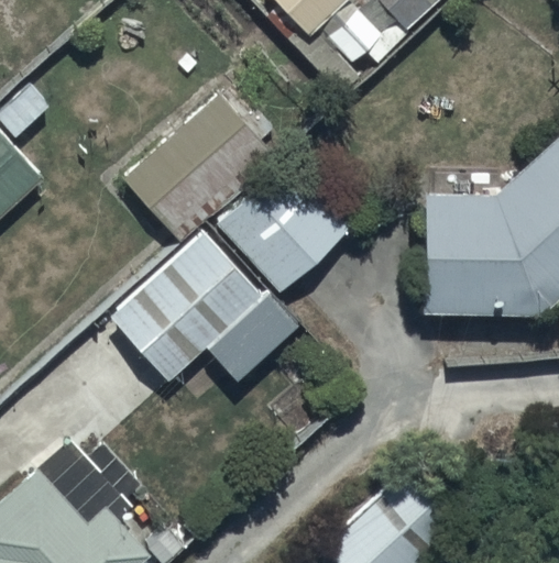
[(216,91),(122,174),(181,240),(273,157),(216,91)]
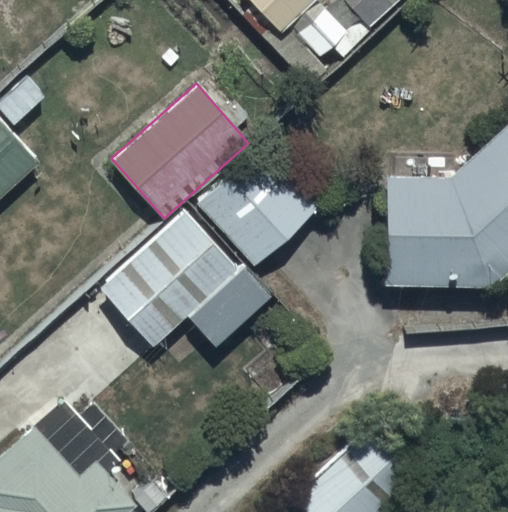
[(0,117),(0,199),(40,164),(0,117)]
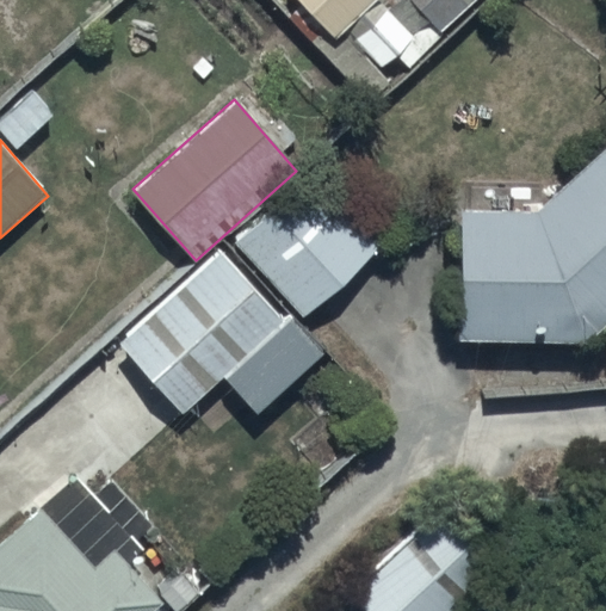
[(605,148),(535,213),(461,213),(461,344),(588,344),(605,326),(605,148)]
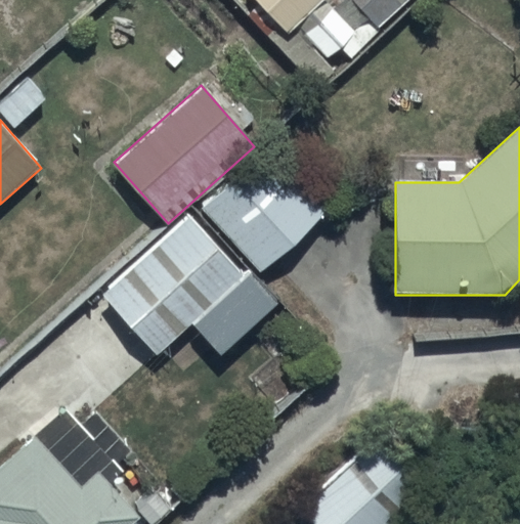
[(265,150),(202,209),(260,272),(323,214),(265,150)]
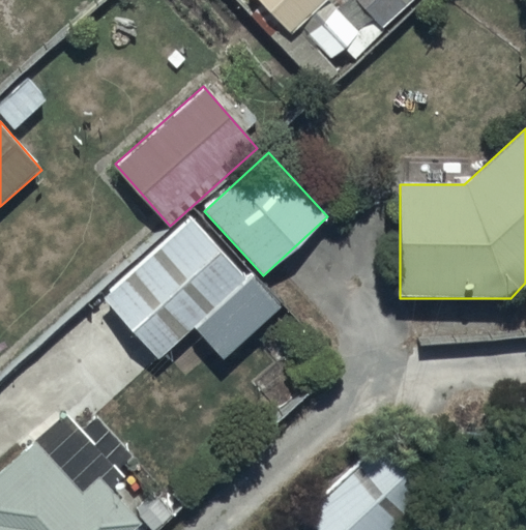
[(196,211),(101,295),(158,358),(171,348),(196,376),(218,356),(223,360),(282,308),(196,211)]
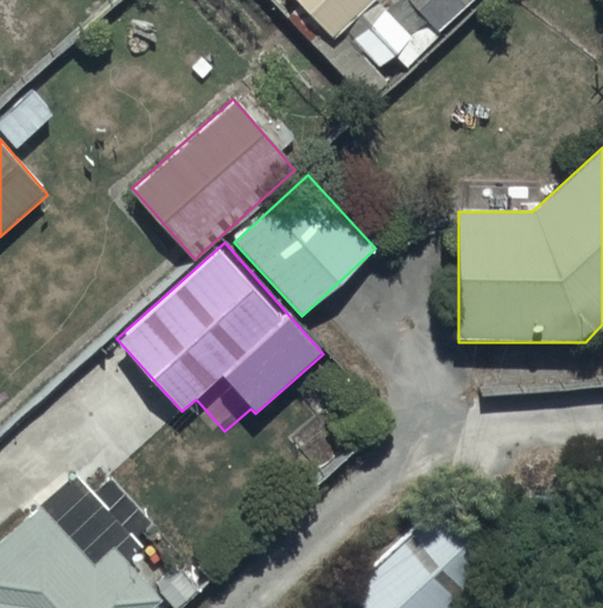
[(0,548),(0,607),(152,607),(160,601),(125,563),(141,548),(137,542),(156,524),(113,479),(96,494),(78,475),(0,548)]
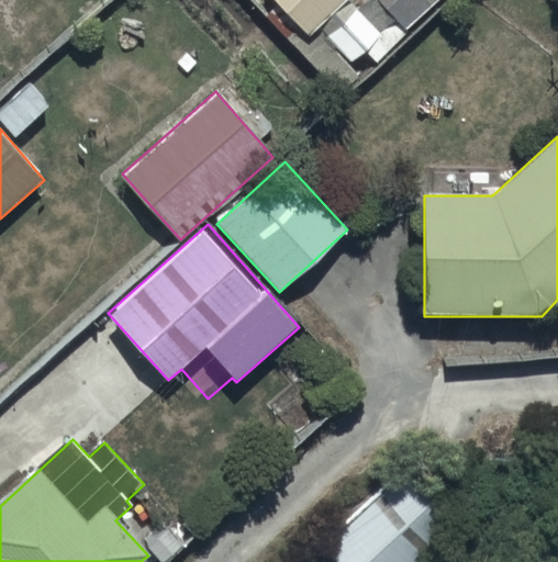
[(415,461),(323,550),(335,561),(414,561),(466,514),(415,461)]
